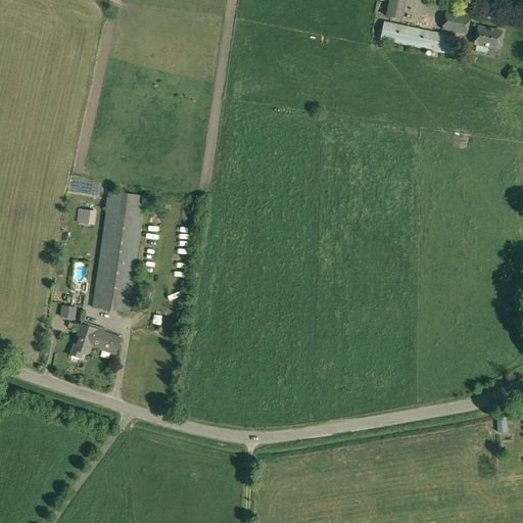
[(389,0),(386,17),(402,20),(406,0),(389,0)]
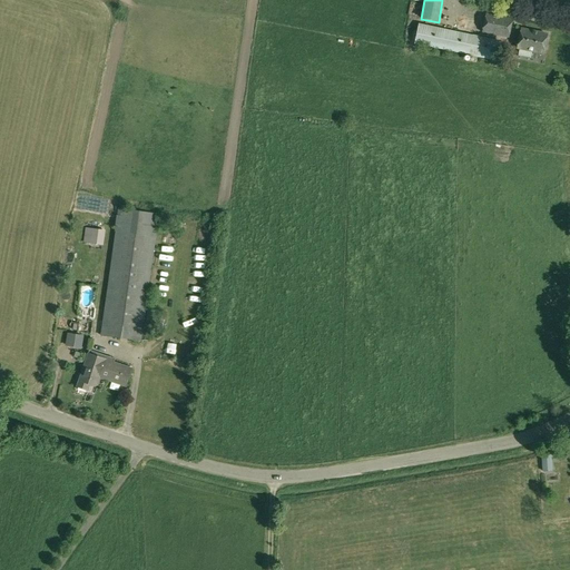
[(512,19),(485,13),(481,32),(509,38),(512,19)]
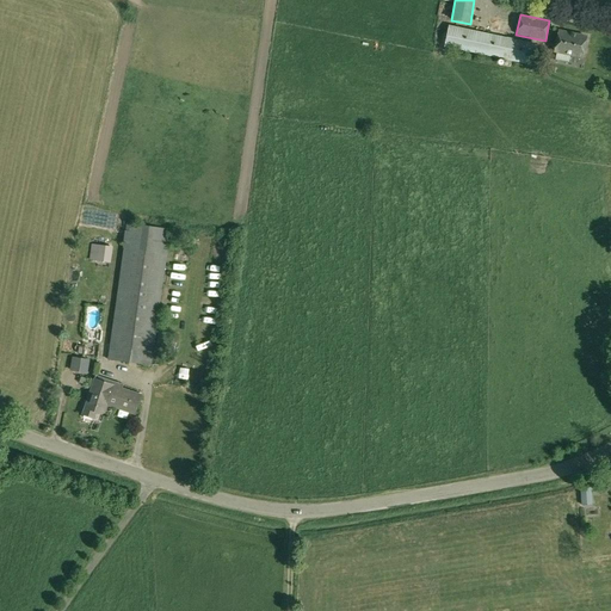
[(536,44),(449,25),(444,47),(531,66),(536,44)]
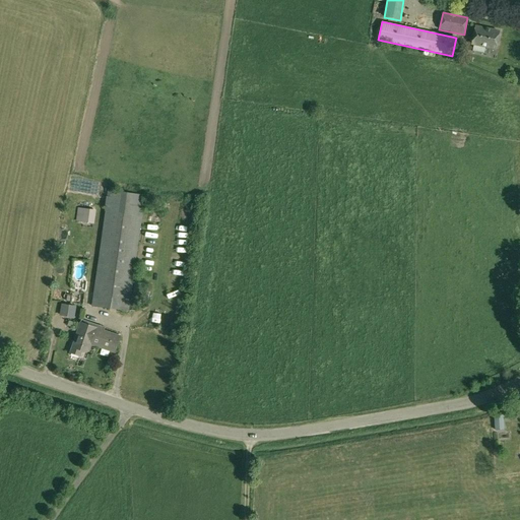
[(495,49),(499,31),(475,26),(471,44),(495,49)]
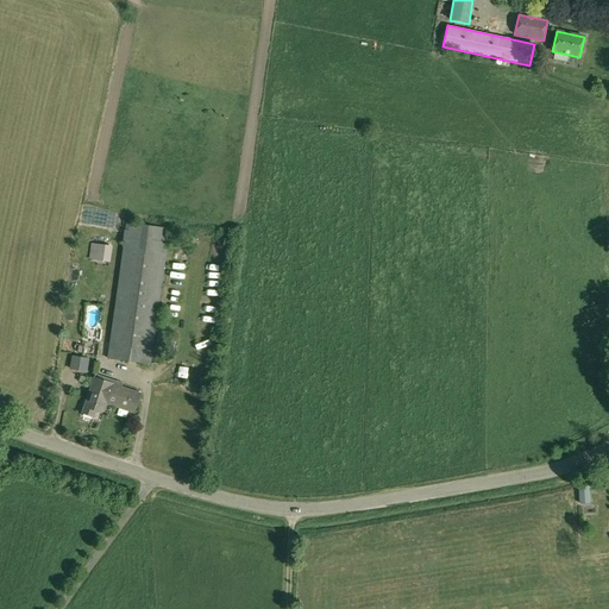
[(108,358),(129,362),(148,226),(127,223),(108,358)]
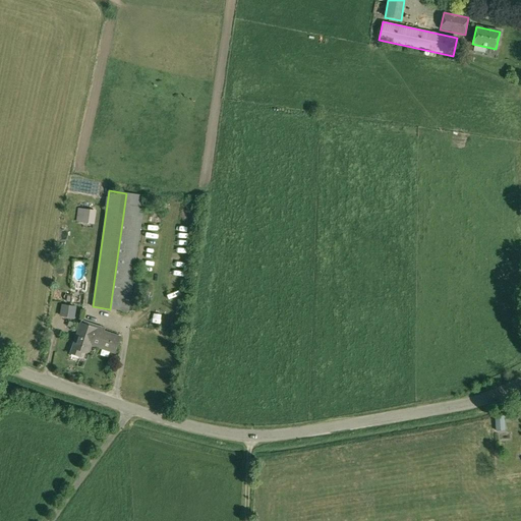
[(145,195),(126,193),(110,309),(128,311),(145,195)]
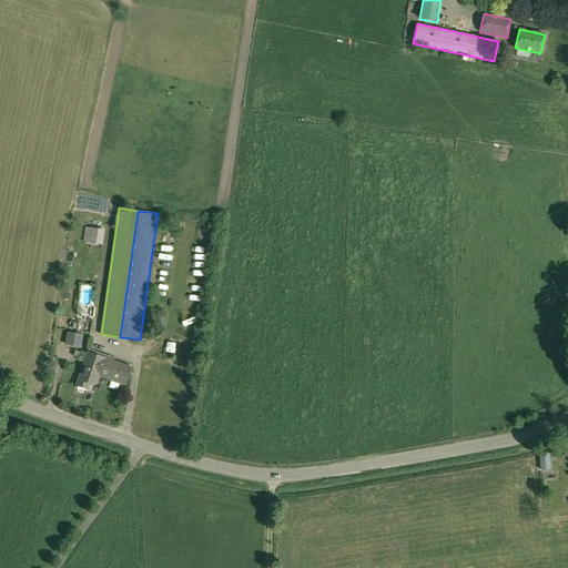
[(103,245),(105,230),(91,227),(89,243),(103,245)]
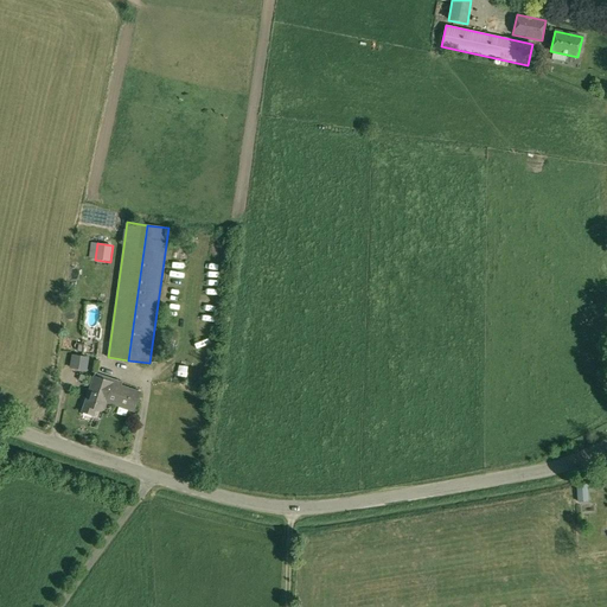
[(213,304),(216,289),(206,288),(205,302),(213,304)]
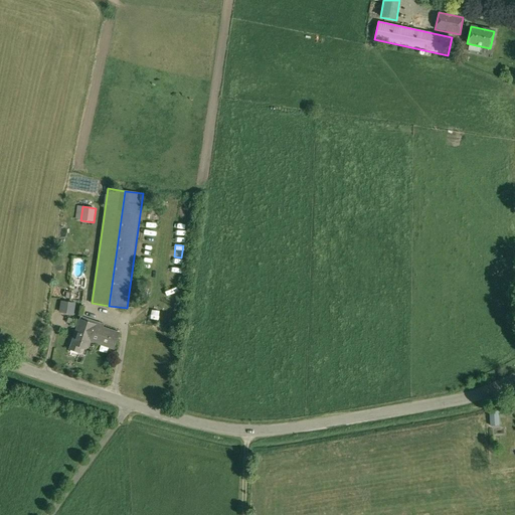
[(62,301),(60,312),(67,313),(69,302),(62,301)]
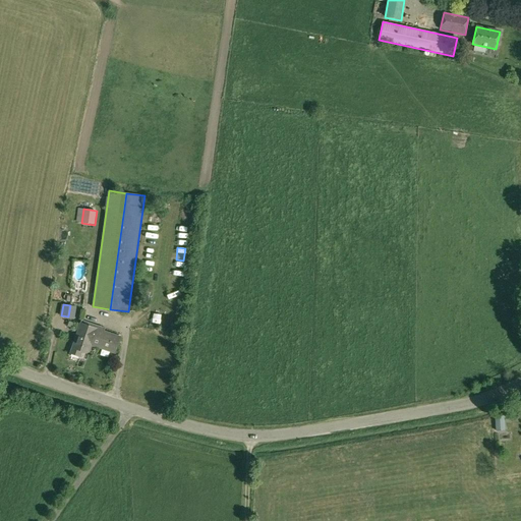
[(90,323),(89,326),(80,324),(70,354),(80,357),(82,351),(89,353),(92,345),(97,329),(98,329),(99,326),(90,323)]
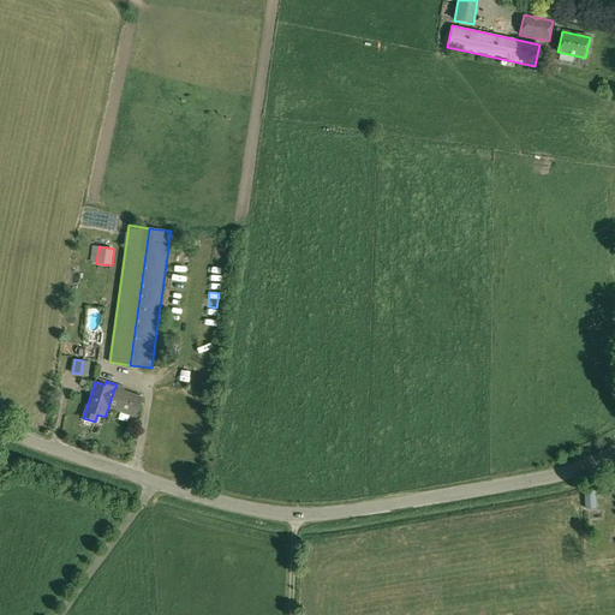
[(124,392),(115,388),(114,388),(108,407),(136,417),(142,398),(137,395),(139,392),(126,387),(124,392)]
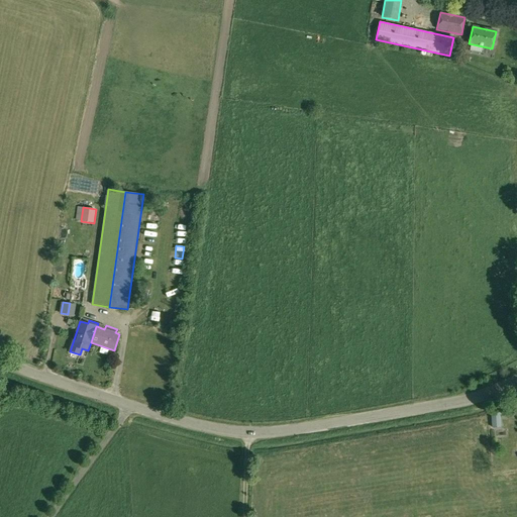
[(491,413),(492,427),(501,426),(500,412),(491,413)]
